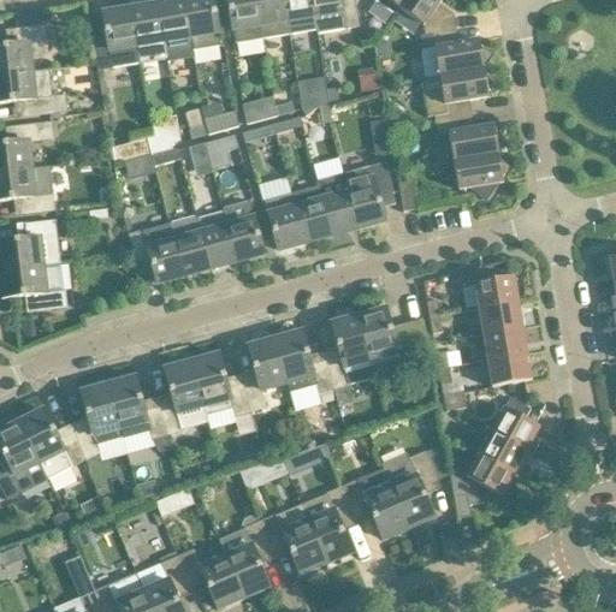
[(166,53),(194,48),(191,37),(184,0),(178,0),(158,4),(166,53)]
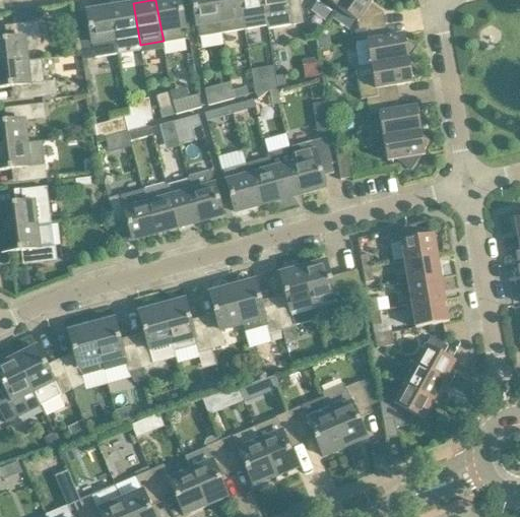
[(155,0),(161,31),(164,41),(187,38),(180,0),(155,0)]
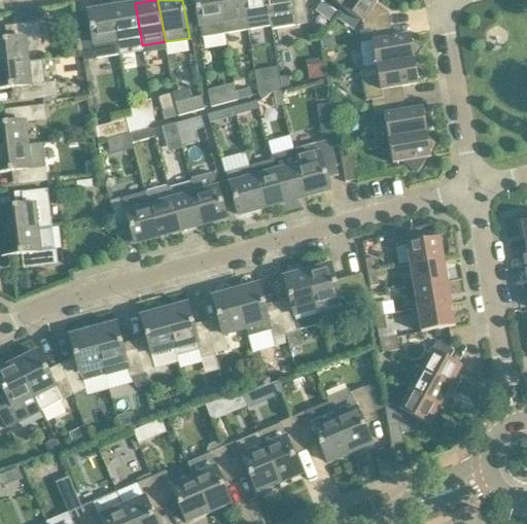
[(225,32),(219,0),(195,0),(201,36),(225,32)]
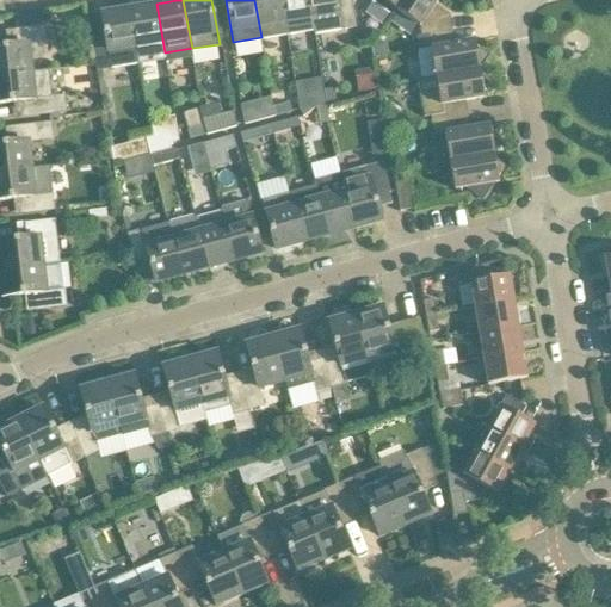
[(288,32),(285,20),(282,0),(254,0),(261,37),(288,32)]
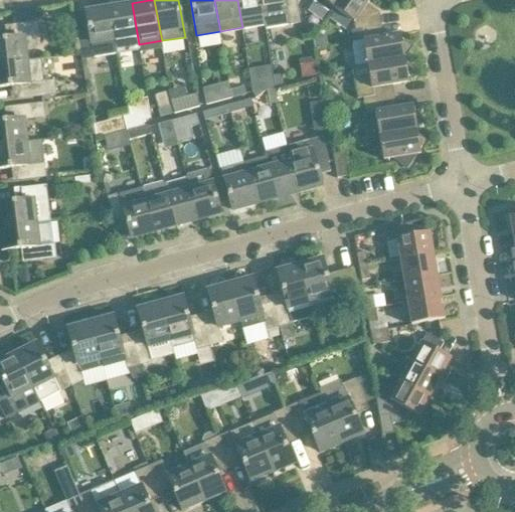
[(265,23),(261,0),(237,0),(240,17),(242,27),(265,23)]
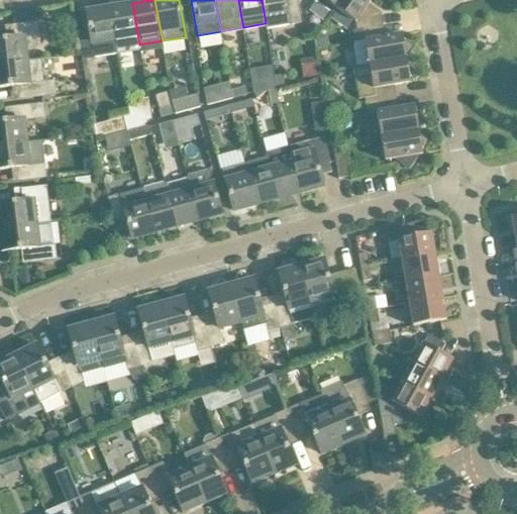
[(267,26),(302,21),(298,0),(262,0),(266,23),(267,26)]
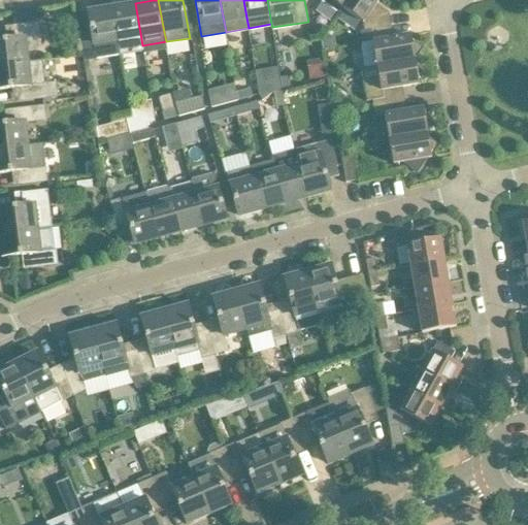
[(363,20),(364,28),(364,29),(390,24),(388,10),(380,12),(372,7),(376,0),(347,0),(343,6),(363,20)]
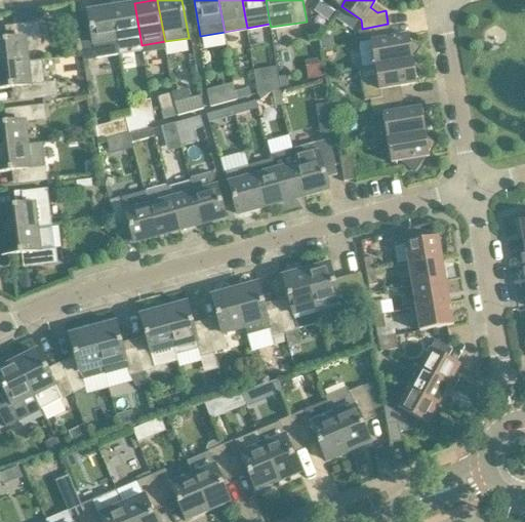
[(142,45),(134,3),(111,7),(119,49),(119,52),(143,48),(142,45)]
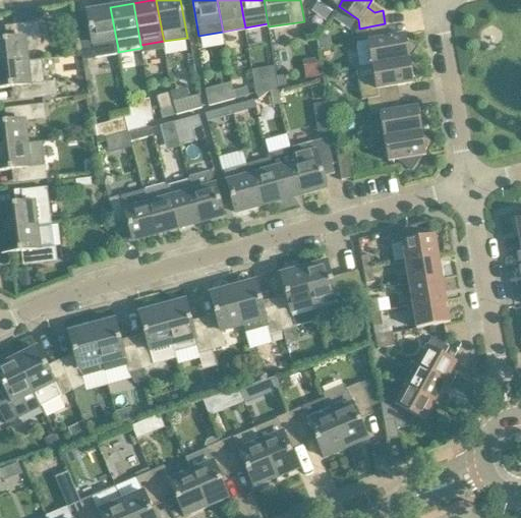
[(118,52),(118,49),(110,7),(87,11),(91,31),(78,33),(82,58),(118,52)]
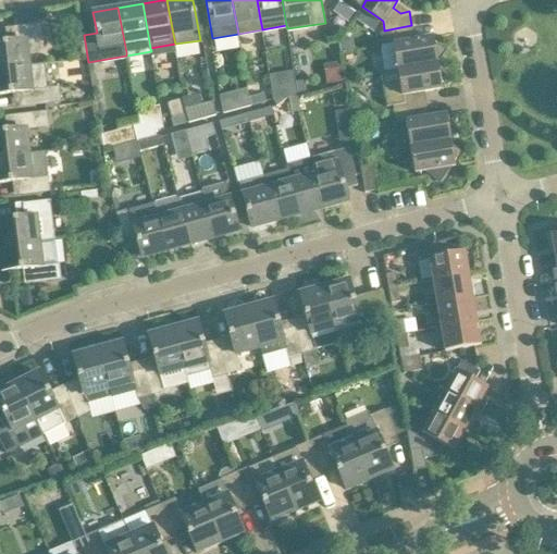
[(5,26),(7,40),(0,40),(0,66),(28,63),(26,52),(36,51),(37,51),(39,50),(40,48),(41,48),(41,46),(42,44),(40,22),(5,26)]
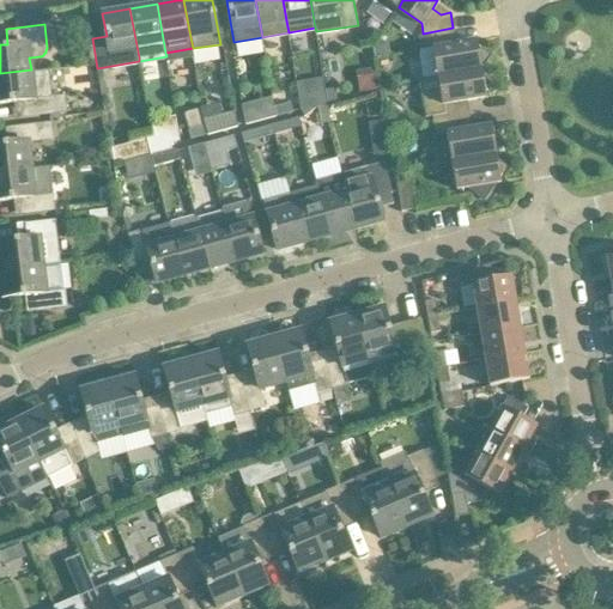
[(423,34),(423,32),(418,34),(422,48),(432,47),(437,73),(481,67),(481,61),(487,52),(478,44),(477,38),(451,42),(449,29),(453,28),(423,34)]
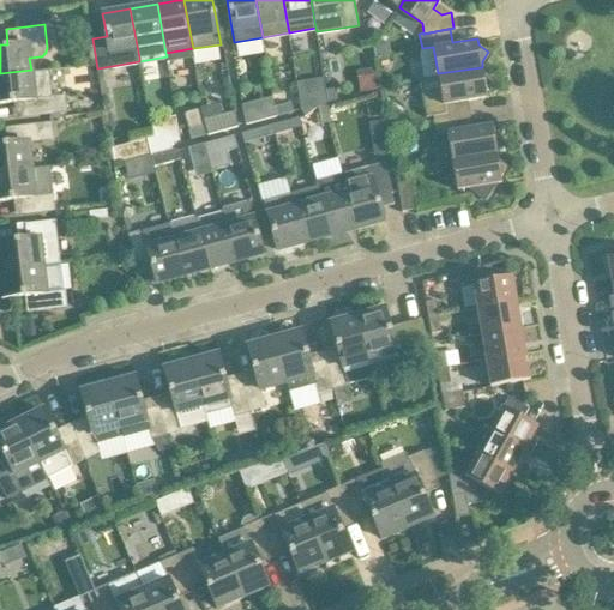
[(31,70),(0,73),(0,101),(22,100),(24,114),(66,109),(64,94),(52,95),(48,67),(31,70)]
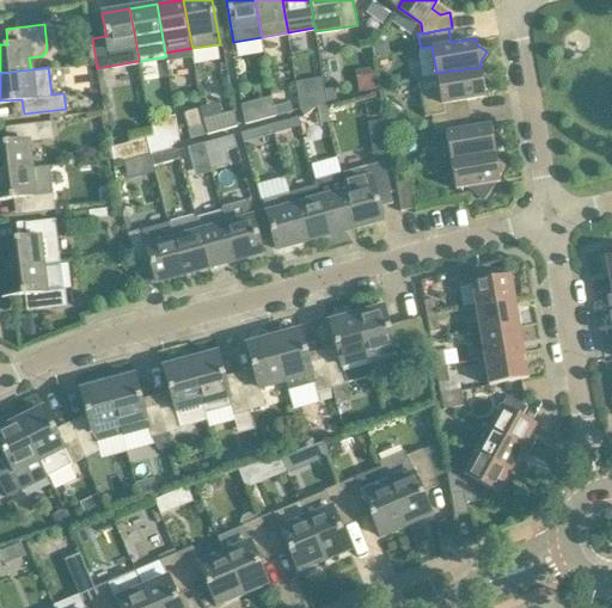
[(432,114),(433,118),(469,112),(469,111),(463,112),(460,99),(485,94),(485,88),(491,79),(482,72),(481,67),(436,73),(417,77),(424,115),(432,114)]
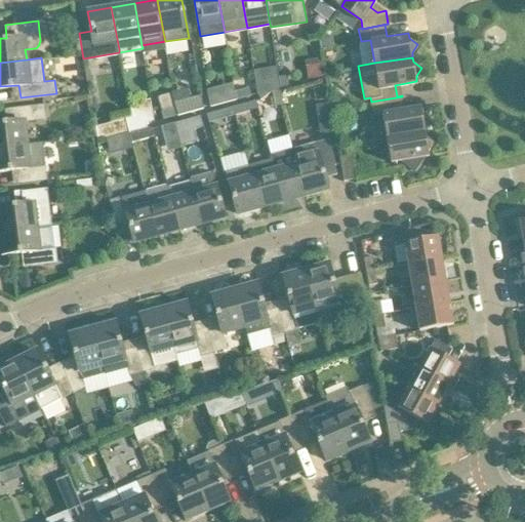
[(270,75),(272,89),(280,88),(278,74),(270,75)]
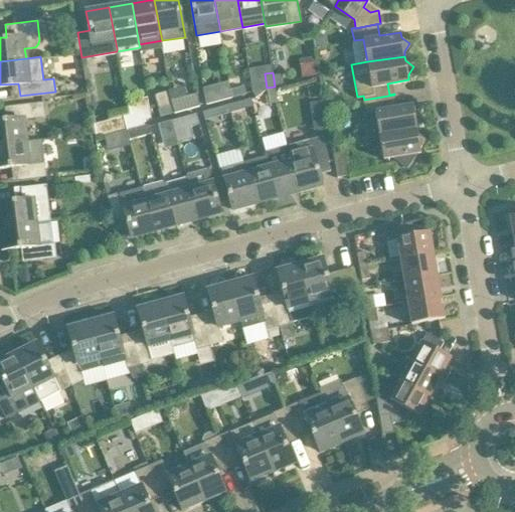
[(243,84),(229,88),(232,96),(245,92),(243,84)]
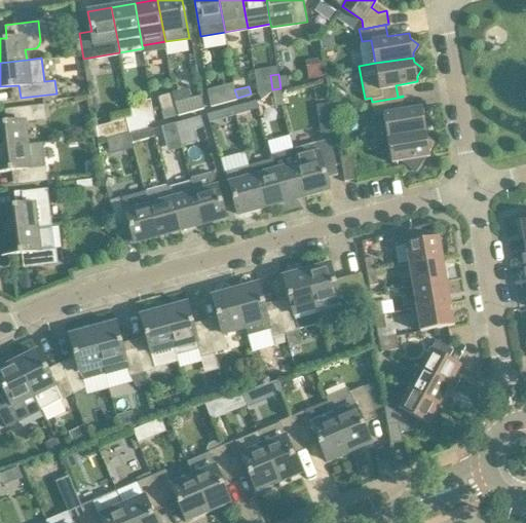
[(284,103),(280,88),(272,89),(275,104),(284,103)]
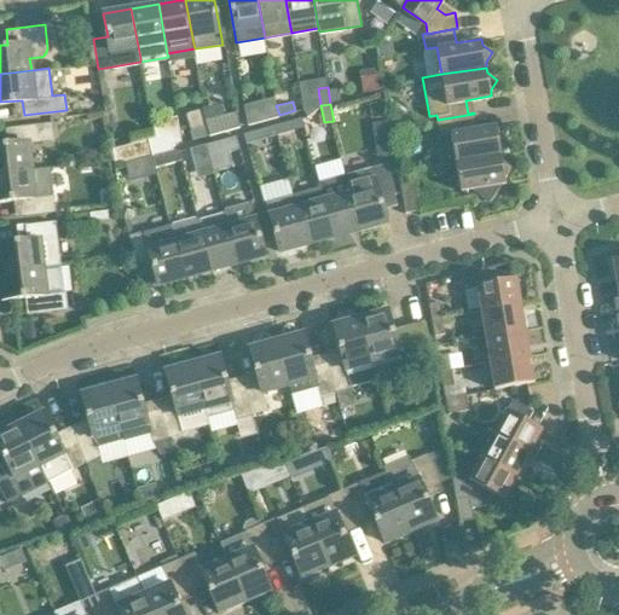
[(248,123),(279,115),(276,105),(246,114),(248,123)]
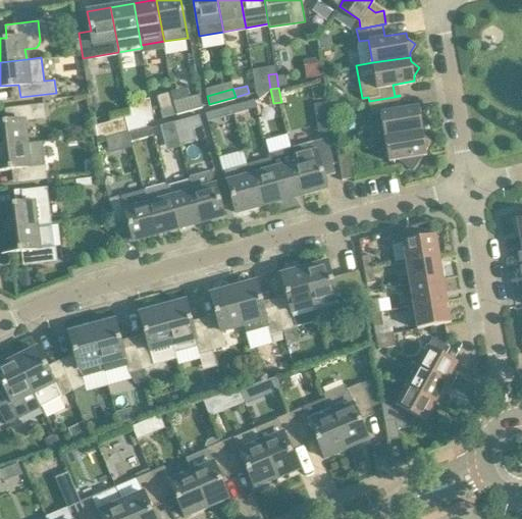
[(203,106),(200,92),(172,99),(174,105),(176,113),(203,106)]
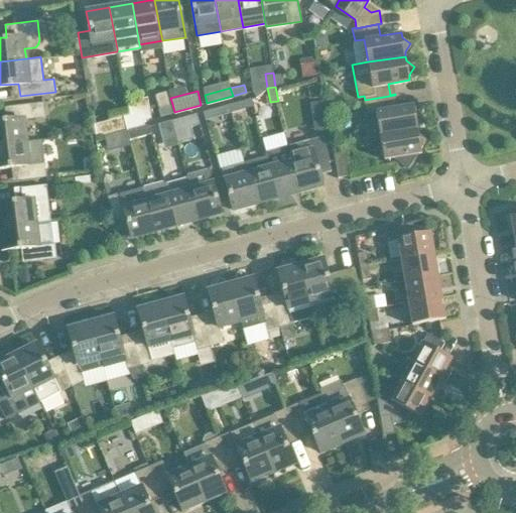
[(335,95),(327,96),(328,104),(336,103),(335,95)]
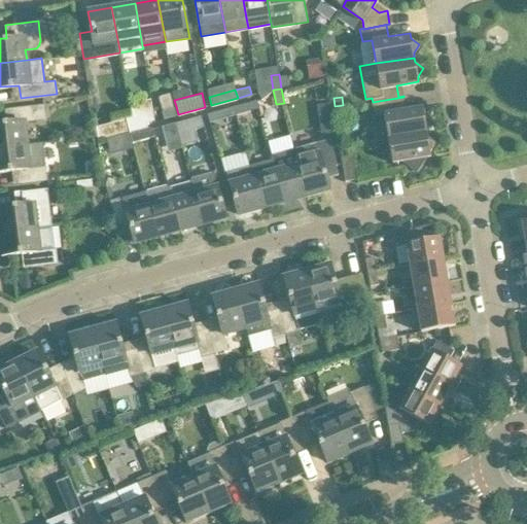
[(384,112),(388,136),(426,130),(426,126),(431,116),(423,111),(422,106),(400,109),(398,98),(403,97),(373,102),(362,103),(363,112),(374,110),(375,114),(384,112)]
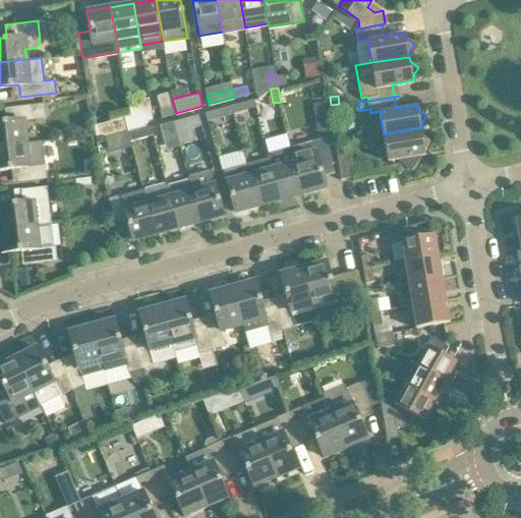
[(255,106),(253,98),(231,104),(233,112),(255,106)]
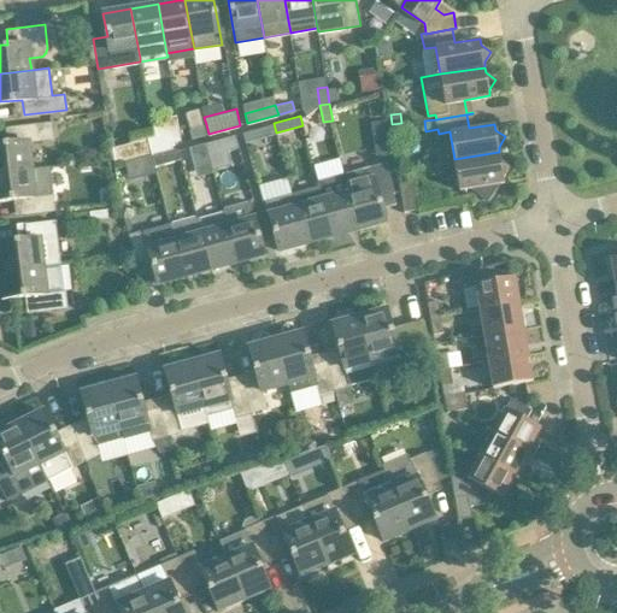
[(387,119),(370,122),(375,155),(392,153),(387,119)]
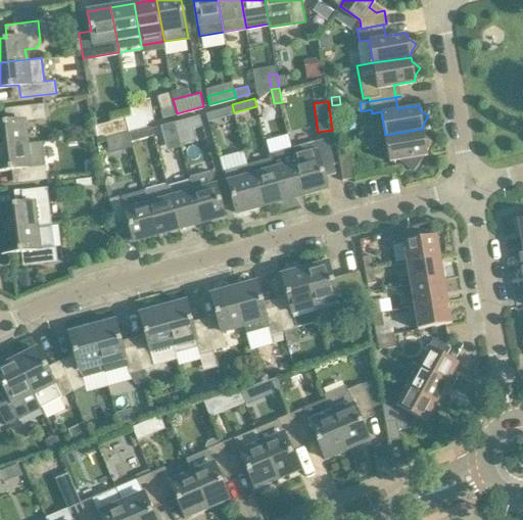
[(0,145),(26,142),(24,119),(45,116),(43,103),(11,107),(13,120),(0,121),(0,145)]
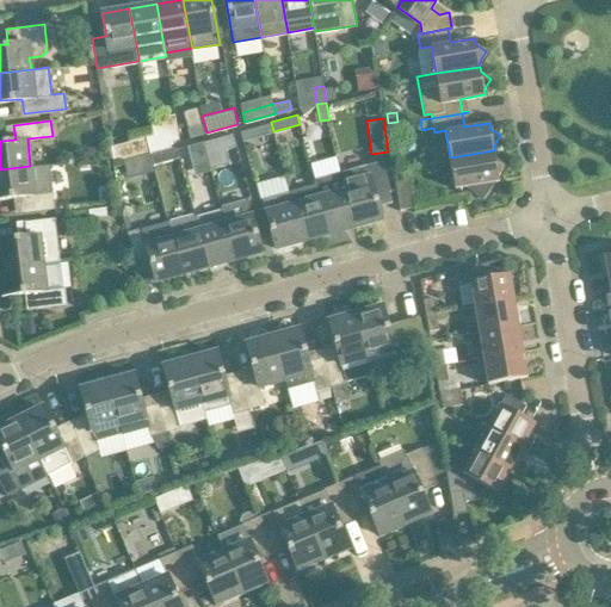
[(244,140),(273,131),(271,122),(240,130),(244,140)]
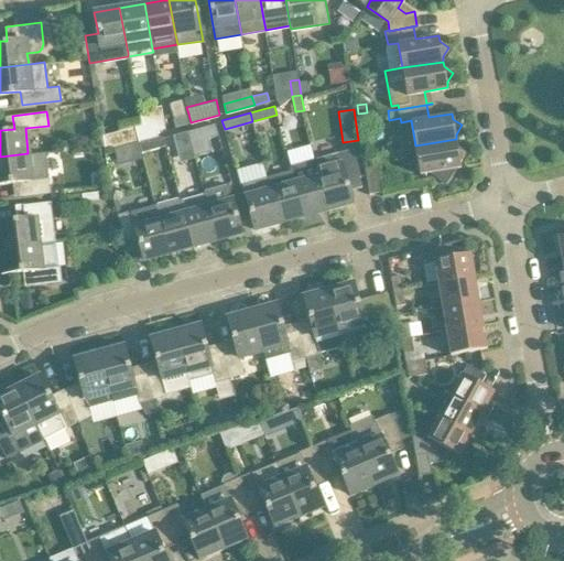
[(175,127),(191,122),(188,114),(173,118),(175,127)]
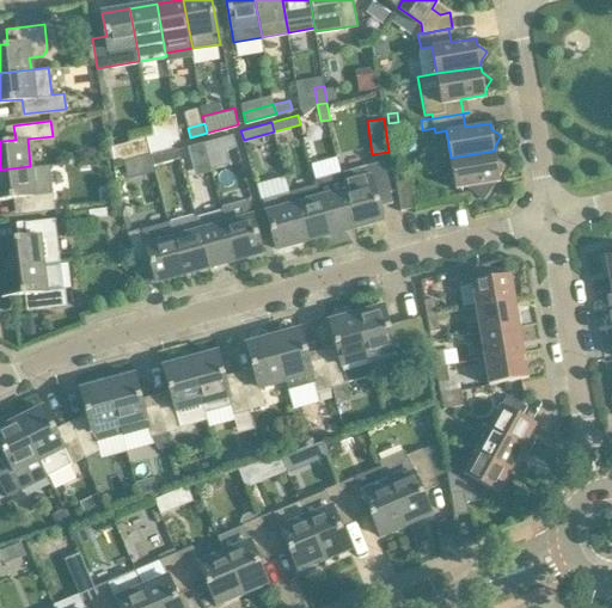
[(146,137),(151,152),(159,149),(155,133),(146,135),(146,137)]
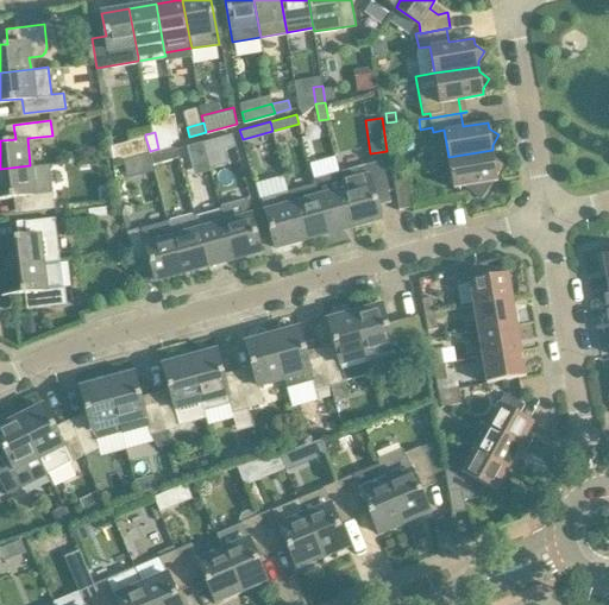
[(233,132),(202,140),(205,150),(236,142),(233,132)]
